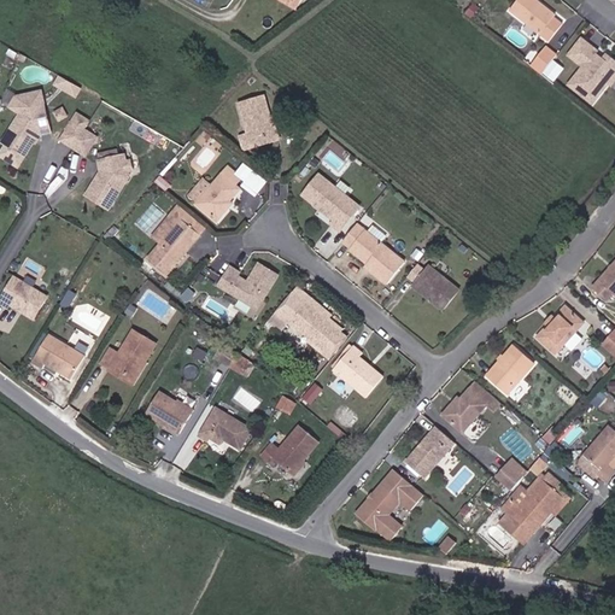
[(554,15),(536,0),(514,0),(508,9),(548,40),(561,24),(551,17),(554,15)]
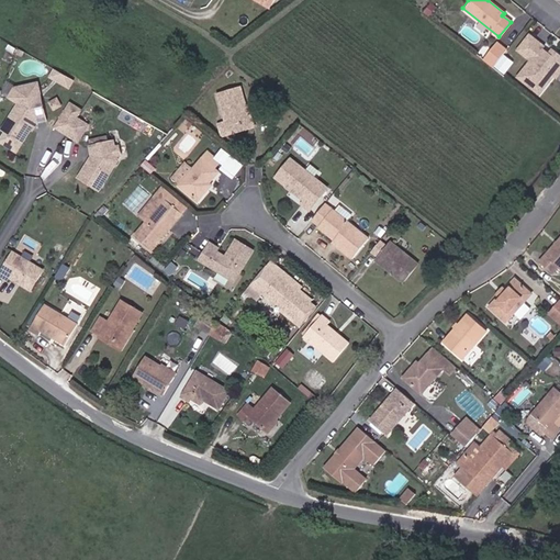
[(542,45),(529,35),(517,49),(530,59),(516,77),(538,93),(559,64),(559,55),(553,51),(550,55),(540,48),(542,45)]
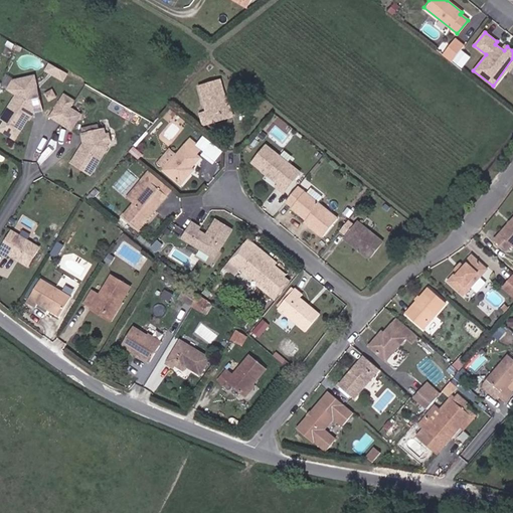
[(455,40),(442,55),(451,62),(463,46),(455,40)]
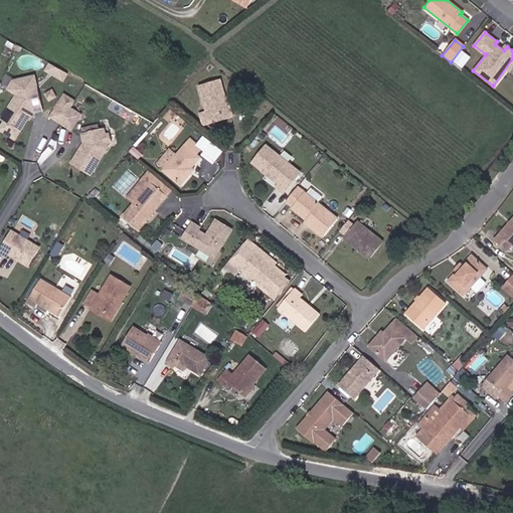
[(30,88),(35,87),(34,78),(30,75),(12,79),(7,88),(15,93),(17,90),(21,89),(30,88)]
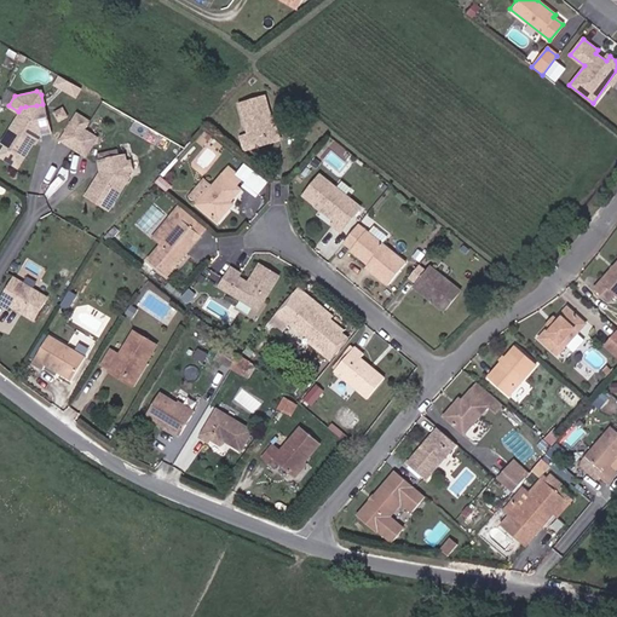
[(276,133),(271,115),(265,96),(240,103),(249,132),(252,140),(276,133)]
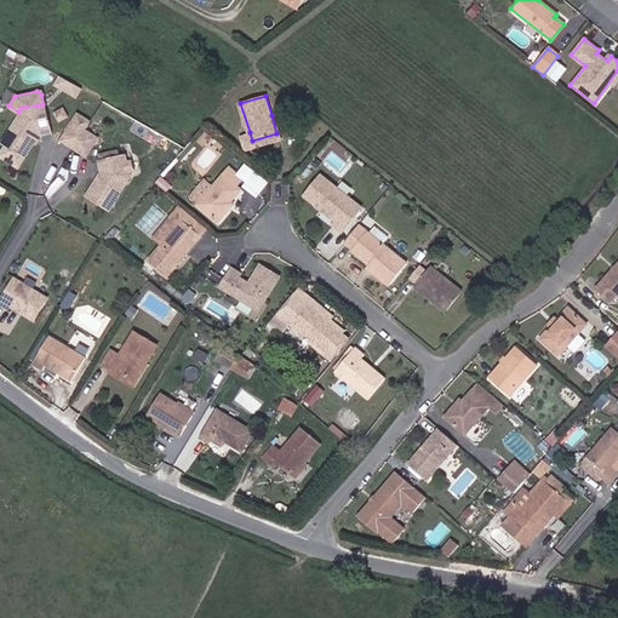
[(43,104),(36,106),(26,107),(21,108),(18,112),(0,141),(21,154),(36,130),(49,127),(43,104)]
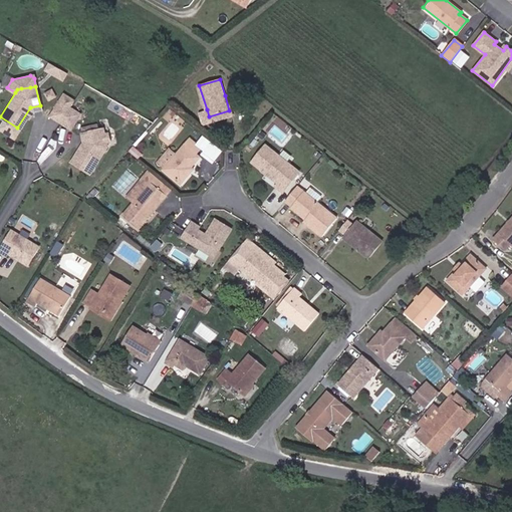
[(54,95),(51,88),(44,92),(48,98),(54,95)]
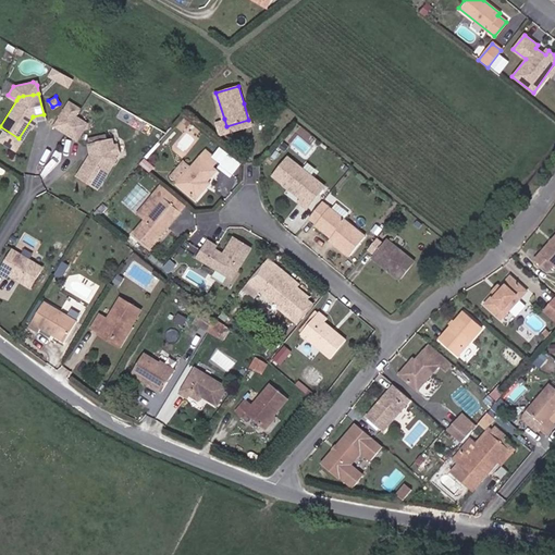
[(247,102),(244,103),(248,120),(226,126),(224,120),(216,122),(220,135),(254,125),(247,102)]
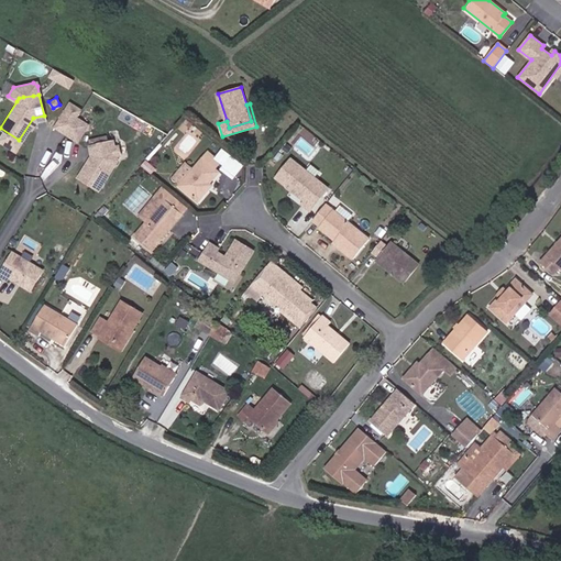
[(76,117),(78,113),(67,106),(65,110),(76,117)]
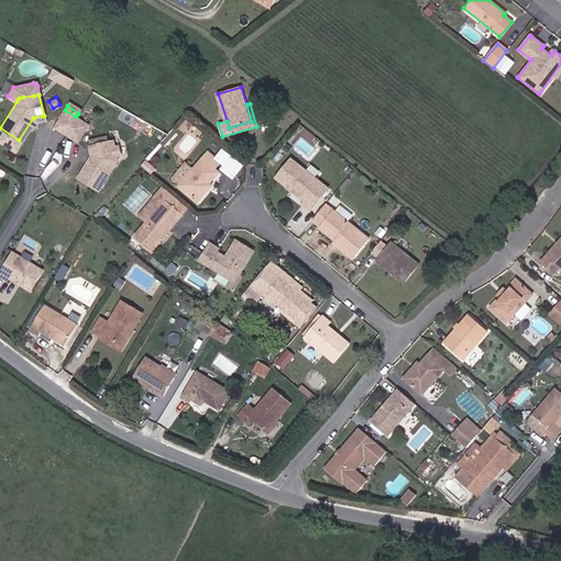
[(54,125),(66,133),(76,117),(65,110),(54,125)]
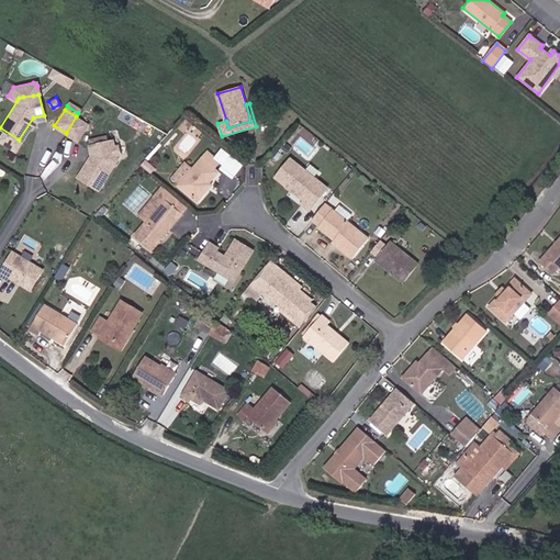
[(76,116),(66,133),(76,140),(86,123),(76,116)]
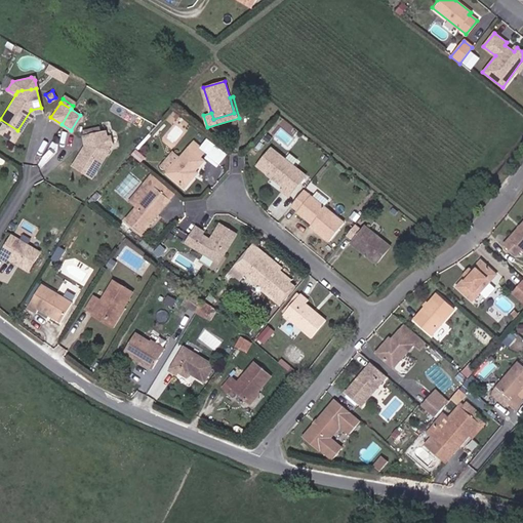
[(83,129),(84,135),(98,132),(97,127),(83,129)]
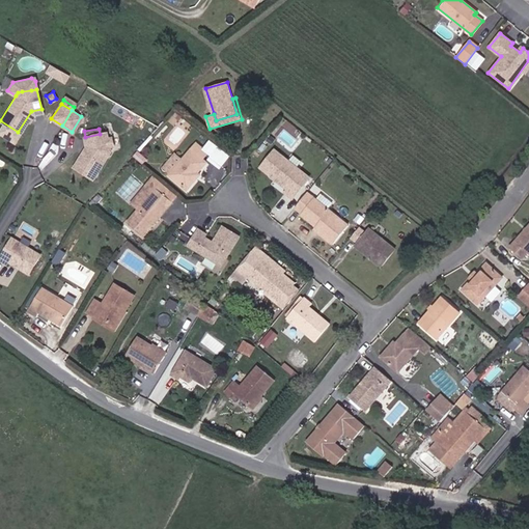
[(100,134),(85,137),(83,137),(85,145),(72,166),(90,178),(109,150),(108,147),(106,137),(105,132),(100,134)]
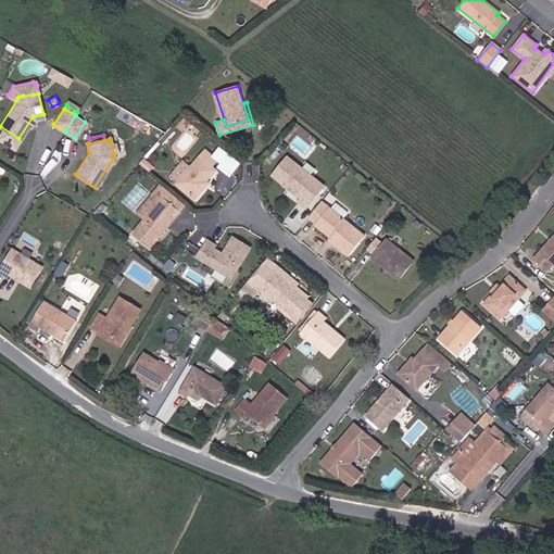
[(202,184),(206,178),(216,167),(213,163),(218,158),(208,147),(177,179),(196,196),(204,186),(202,184)]
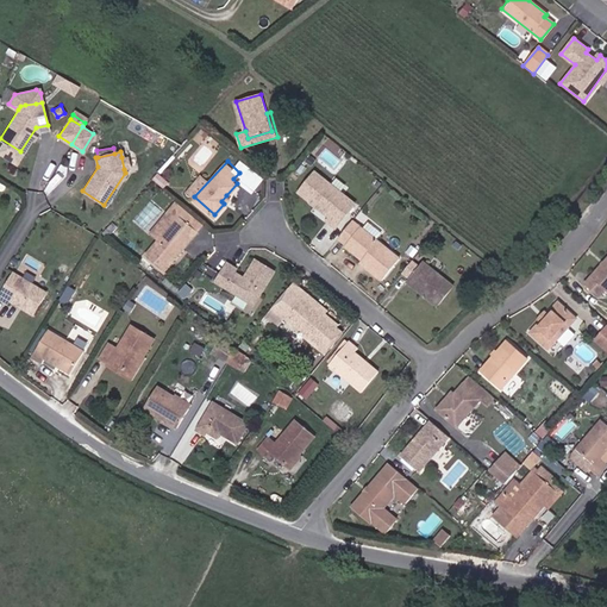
[(251,168),(242,179),(252,188),(262,177),(251,168)]
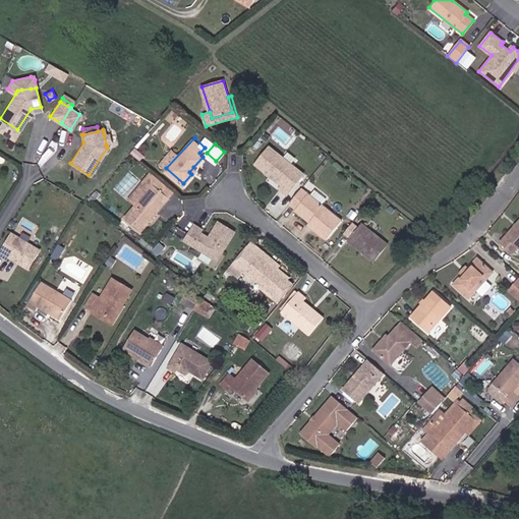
[(304,172),(271,146),(257,163),(283,182),(280,186),(288,192),(304,172)]
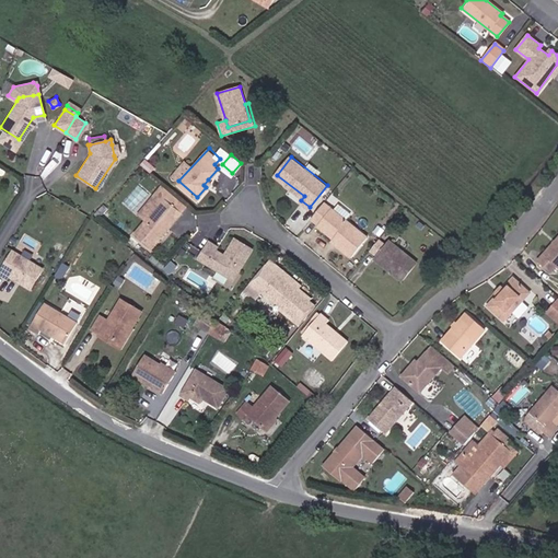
[(178,179),(193,165),(186,160),(173,174),(178,179)]
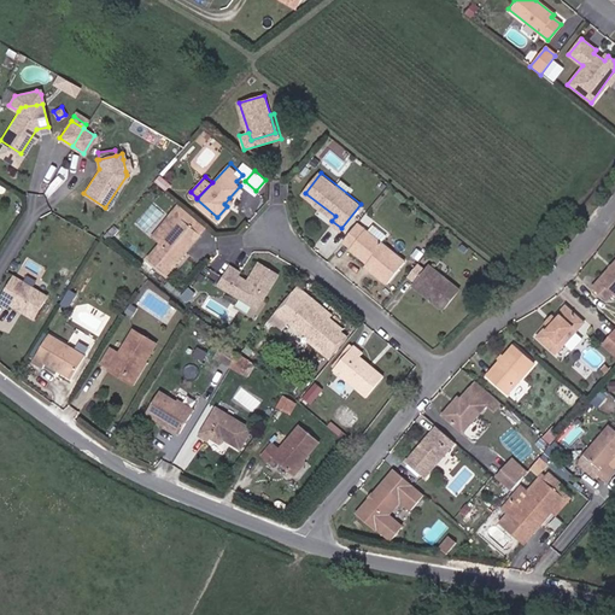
[(154,201),(136,220),(147,229),(164,211),(154,201)]
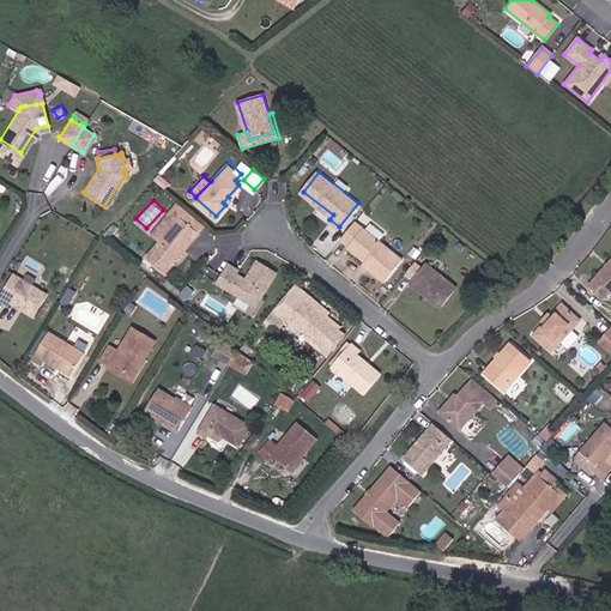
[(177,216),(197,233),(203,225),(175,203),(149,234),(157,240),(177,216)]
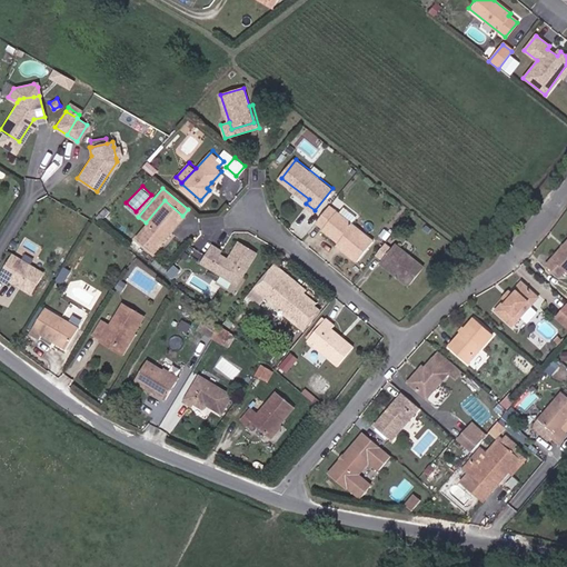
[(182,216),(165,200),(146,222),(132,238),(151,254),(182,216)]
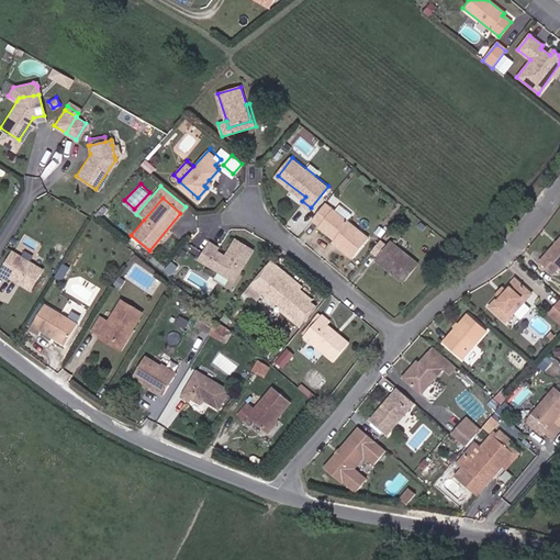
[(369,237),(325,202),(313,217),(321,224),(318,225),(335,238),(340,243),(338,245),(354,257),(369,237)]
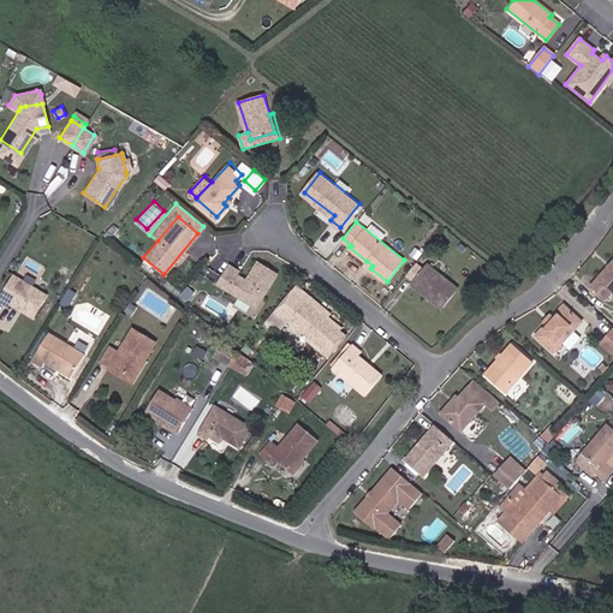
[(612,295),(612,293),(612,256),(588,285),(601,297),(607,290),(612,295)]
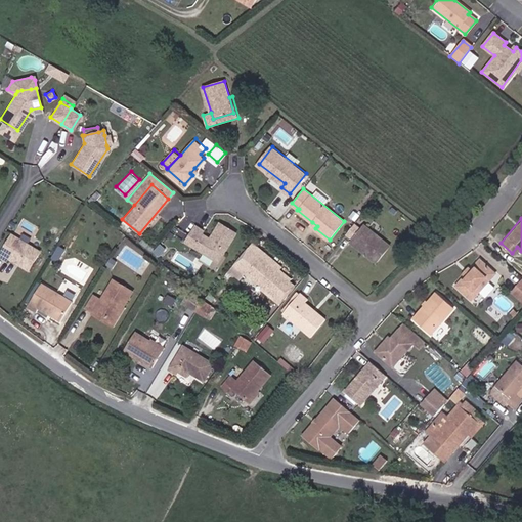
[(233,230),(217,221),(208,236),(200,231),(202,228),(193,223),(183,240),(216,259),(233,230)]
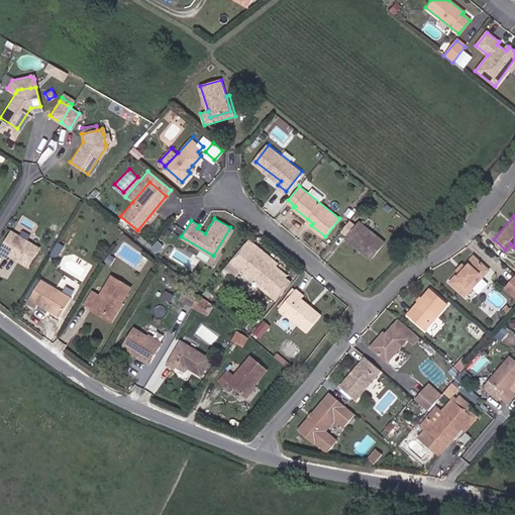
[(359,226),(349,218),(342,228),(351,236),(359,226)]
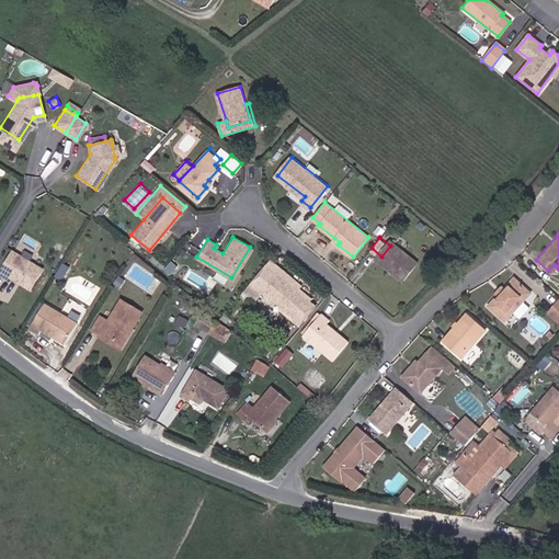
[(394,241),(390,246),(381,257),(379,260),(403,277),(418,259),(394,241)]
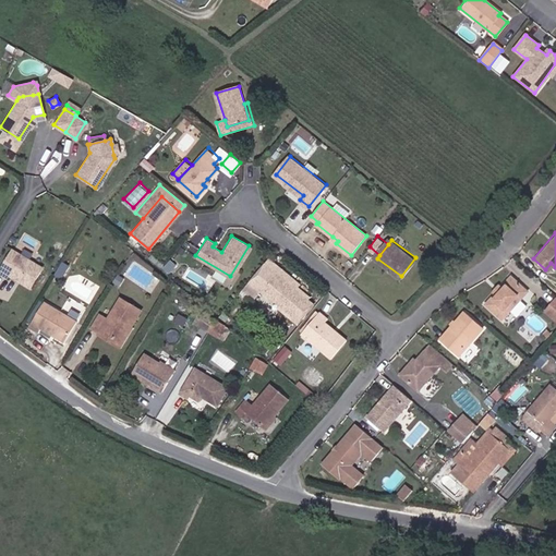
[(41,268),(12,250),(0,268),(0,273),(5,277),(8,275),(29,288),(41,268)]
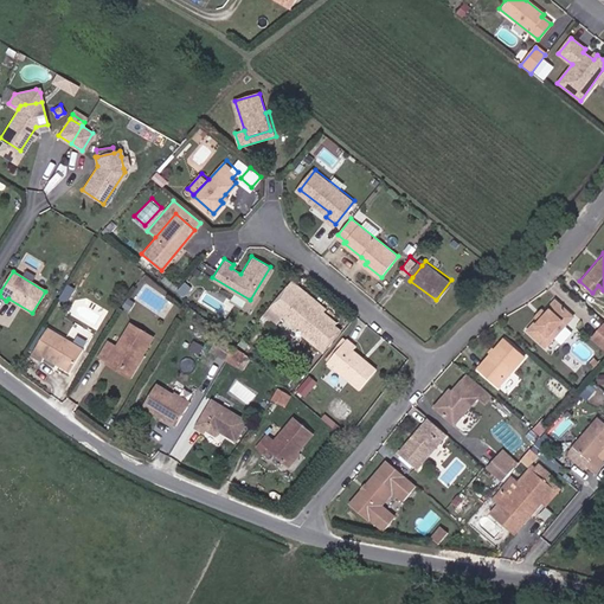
[(282,282),(319,310),(323,304),(288,276),(282,282)]
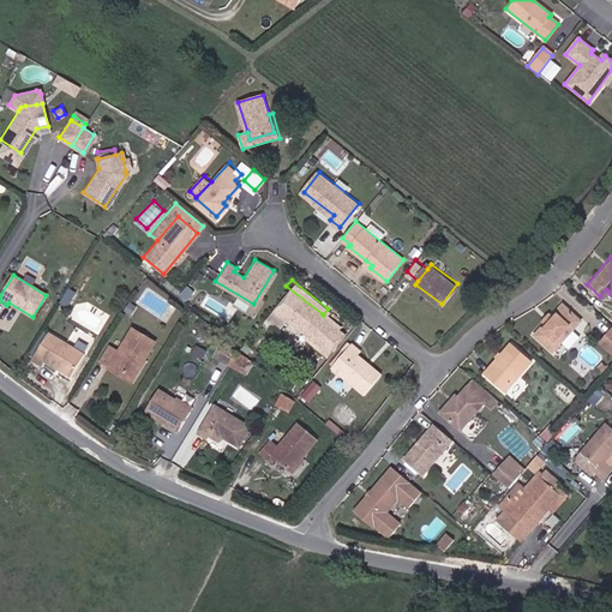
[(181,298),(191,289),(185,285),(177,293),(181,298)]
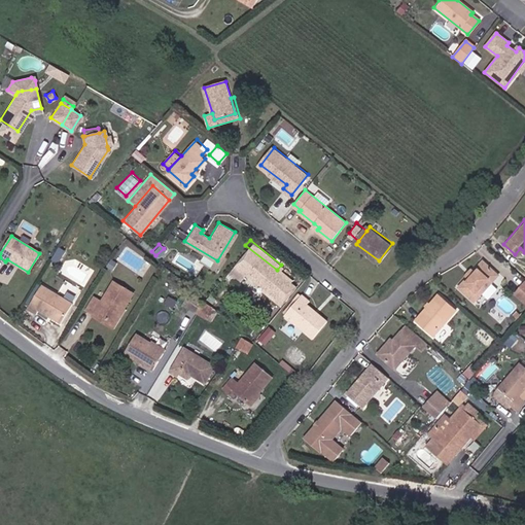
[(245,245),(233,261),(276,295),(288,280),(277,270),(245,245)]
